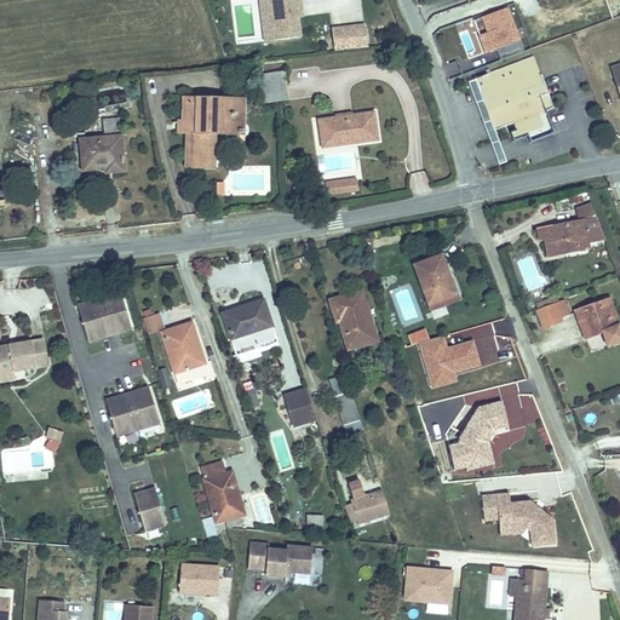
[(300,0),(271,0),(275,45),(299,42),(298,16),(297,7),(302,7),(300,0)]
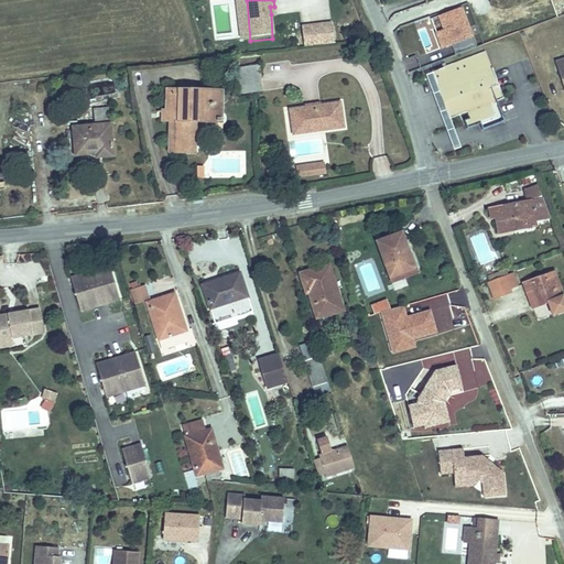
[(437,6),(423,11),(427,21),(433,19),(436,25),(435,25),(437,30),(432,32),(440,52),(468,41),(456,9),(441,14),(437,6)]
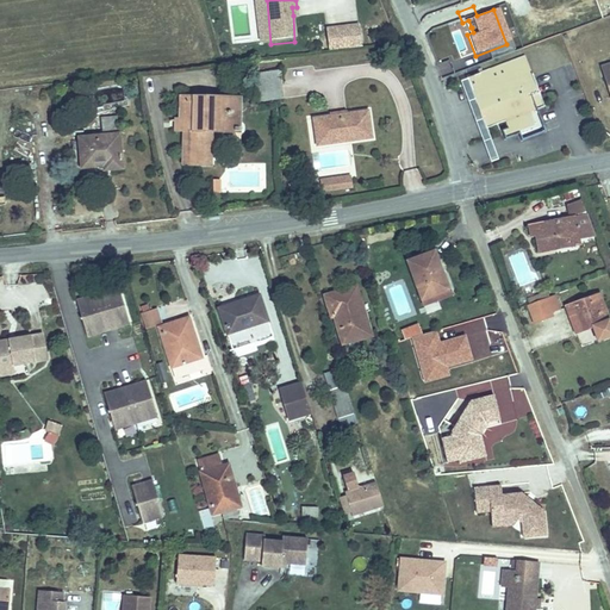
[(468,20),(462,23),(467,35),(473,32),(471,27),(472,27),(468,20)]
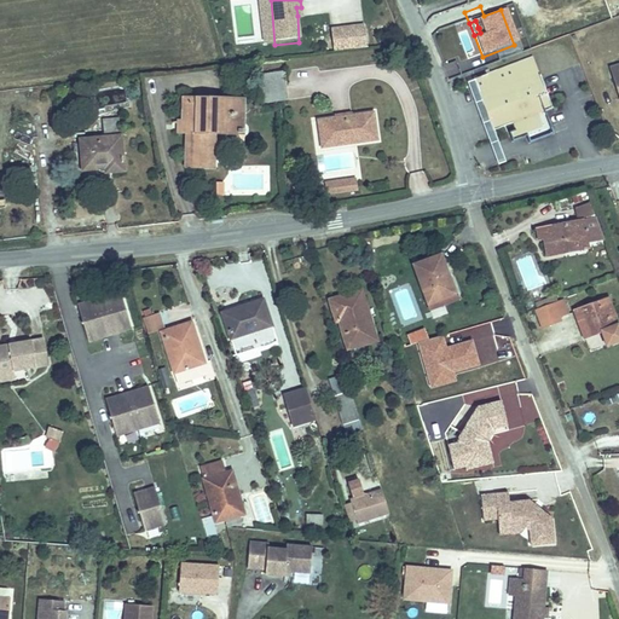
[(368,46),(365,24),(333,29),(335,50),(368,46)]
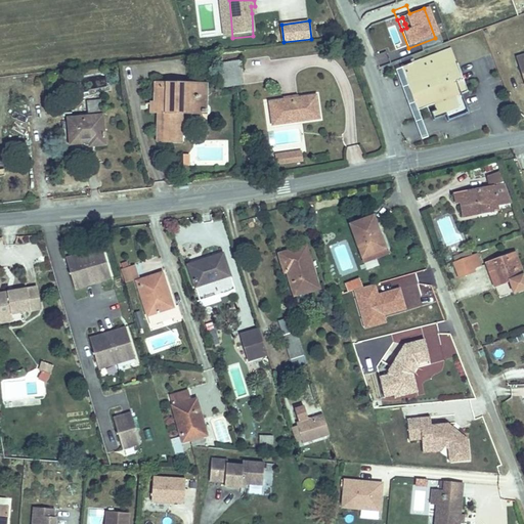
[(446,52),(397,70),(410,113),(426,107),(431,121),(445,117),(450,106),(448,100),(460,95),(446,52)]
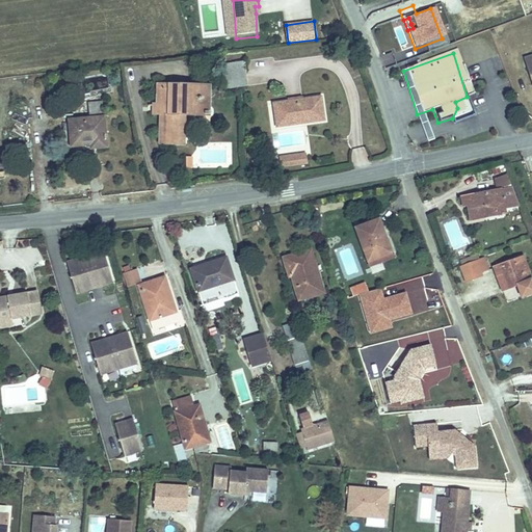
[(531,57),(519,62),(528,91),(531,89),(531,57)]
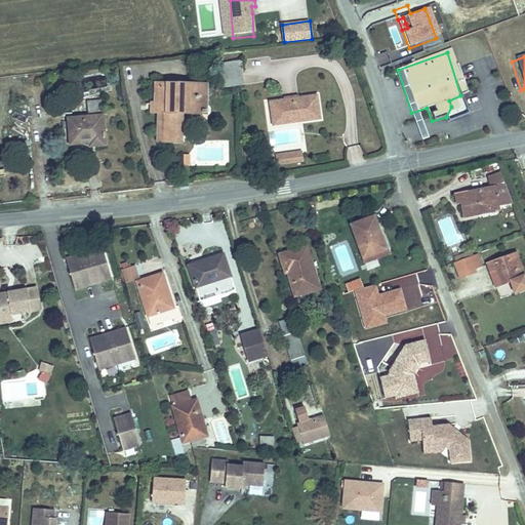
[(239,62),(218,64),(221,89),(241,87),(239,62)]
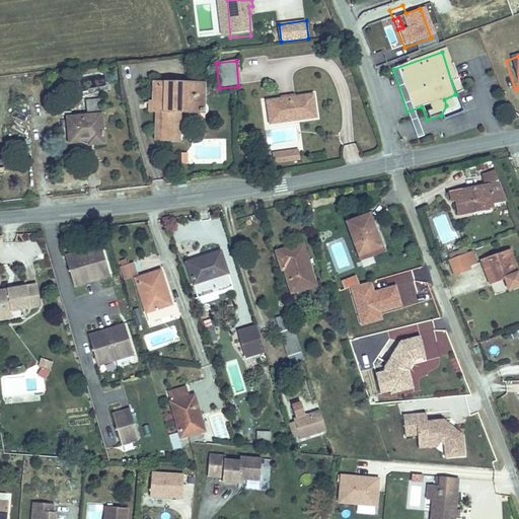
[(145,93),(144,102),(149,102),(149,110),(148,140),(172,140),(172,114),(200,114),(199,106),(194,106),(194,93),(188,93),(188,84),(150,84),(150,92),(145,93)]
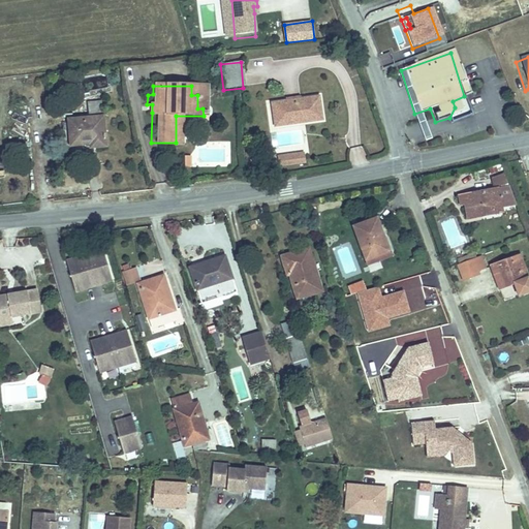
[(204,86),(191,86),(191,95),(197,95),(197,109),(203,109),(204,86)]
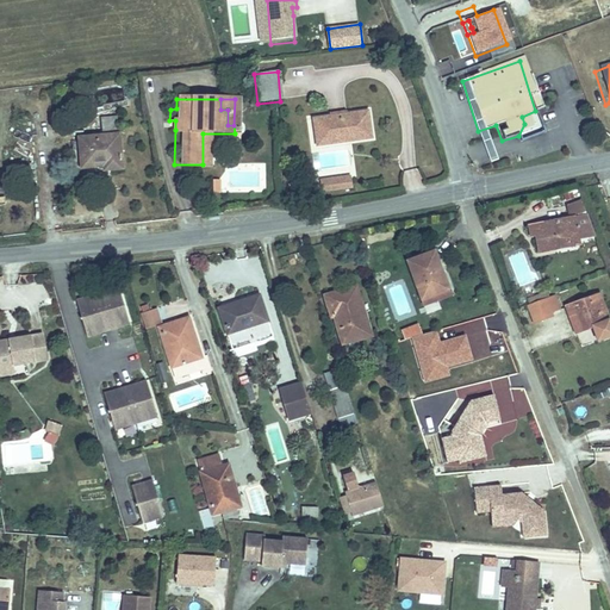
[(367,111),(311,117),(313,139),(334,138),(334,142),(369,138),(367,111)]
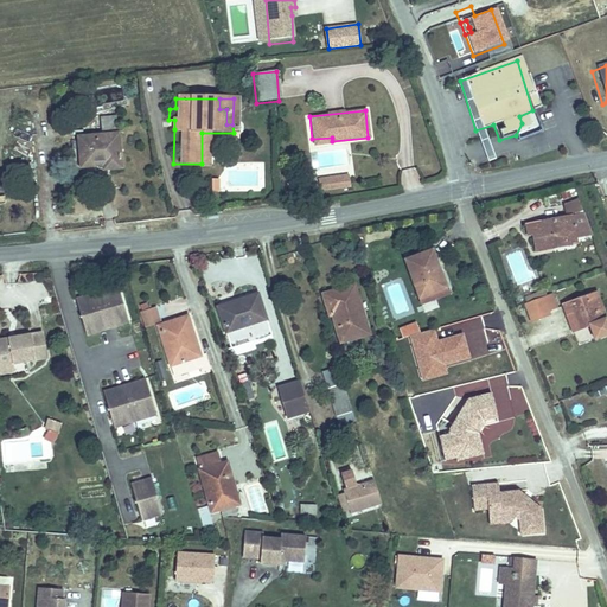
[(100,161),(100,167),(114,165),(107,119),(90,121),(91,132),(66,136),(72,166),(100,161)]
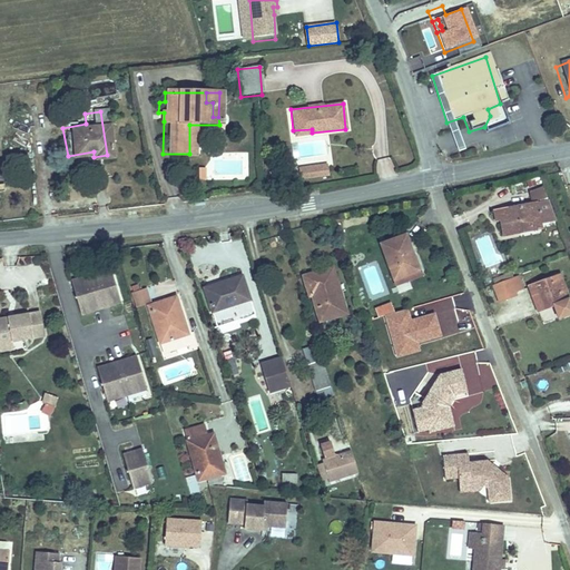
[(164,112),(158,112),(153,112),(153,121),(164,121),(164,112)]
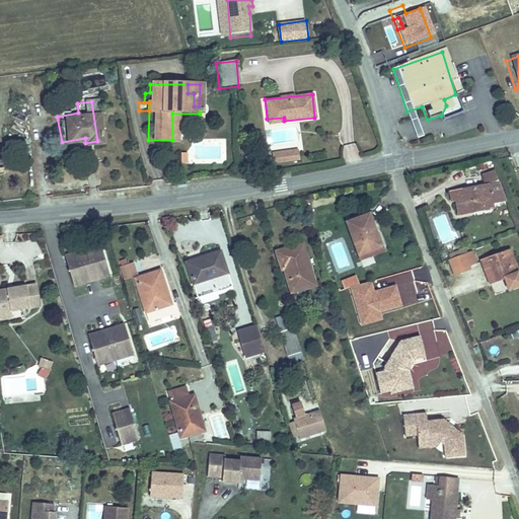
[(425,118),(399,124),(403,140),(429,134),(425,118)]
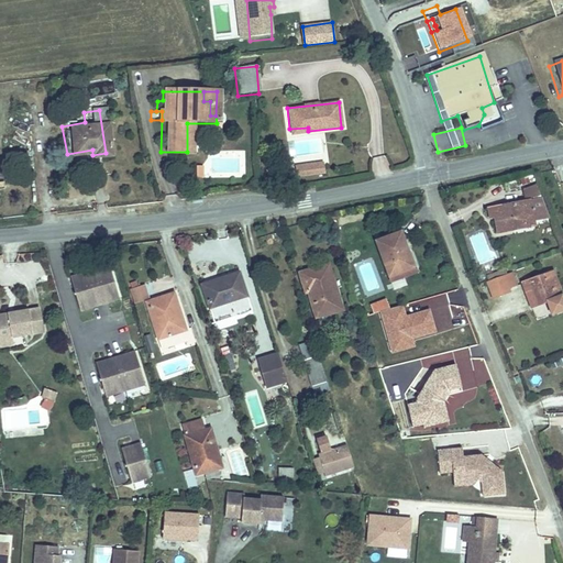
[(317,162),(293,163),(294,173),(318,170),(317,162)]
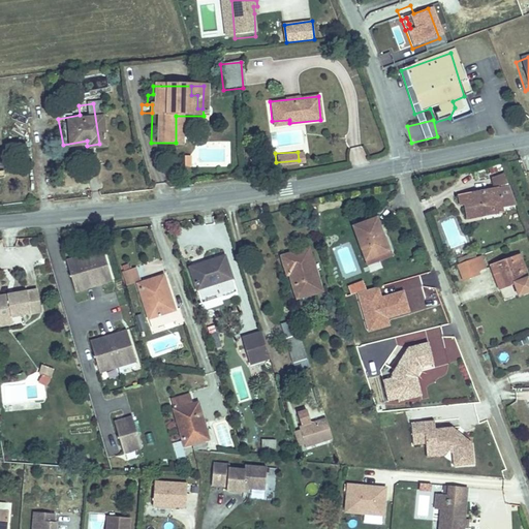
[(511,196),(499,165),(487,170),(489,180),(452,187),(454,199),(459,198),(462,214),(484,210),(483,206),(498,203),(498,199),(509,197),(511,196)]
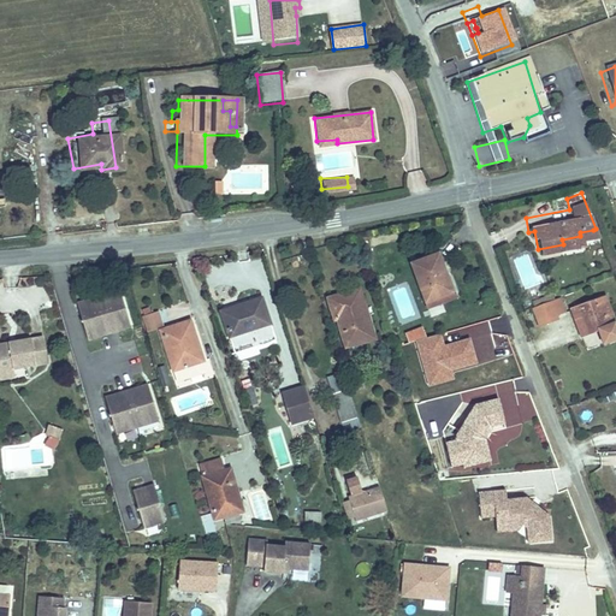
[(434,247),(408,255),(420,294),(446,286),(434,247)]
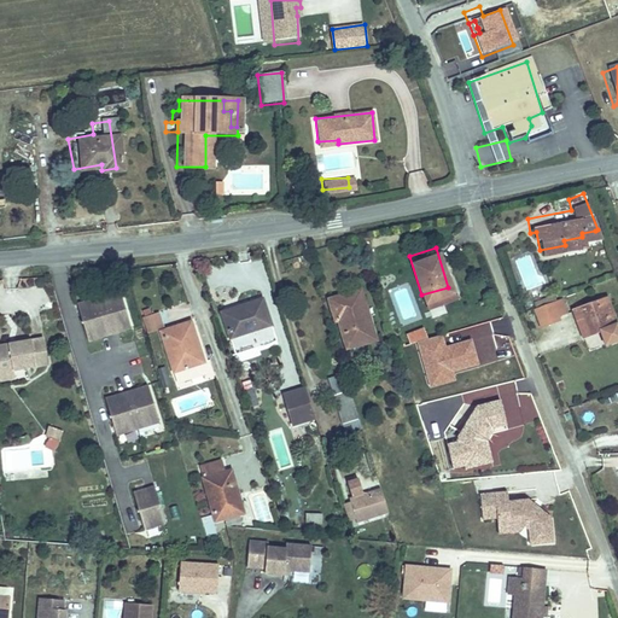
[(514,261),(526,290),(541,285),(529,256),(514,261)]
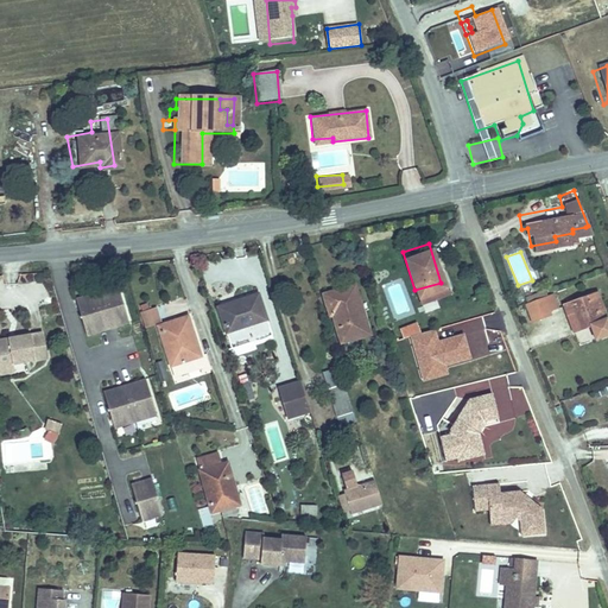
[(343,282),(318,290),(324,311),(328,310),(335,335),(347,331),(349,336),(360,333),(358,322),(363,321),(360,306),(353,309),(343,282)]
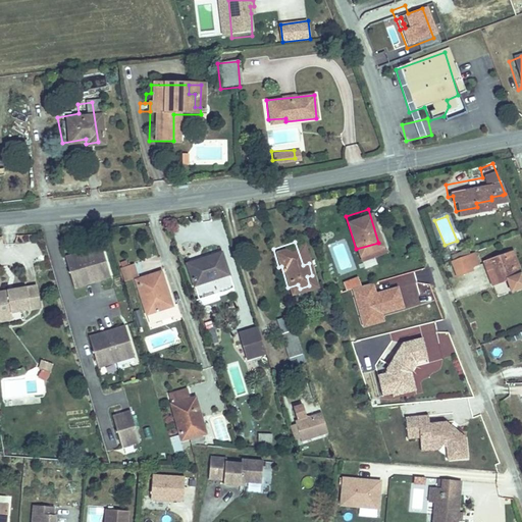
[(100,244),(63,253),(72,285),(109,276),(100,244)]
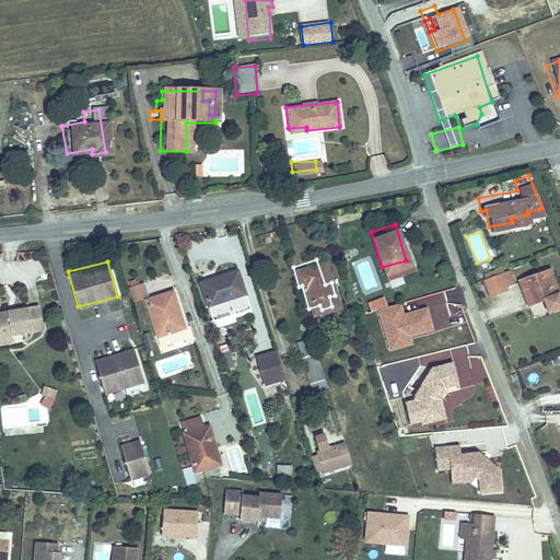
[(524,295),(541,290),(543,295),(558,290),(549,265),(517,276),(524,295)]
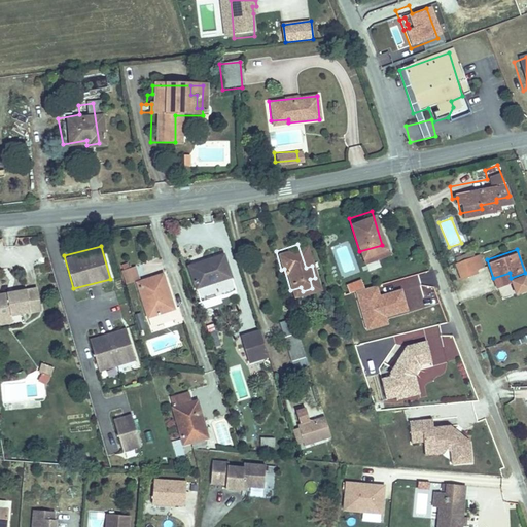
[(204,259),(188,265),(195,284),(213,279),(217,290),(234,284),(221,250),(203,256),(204,259)]
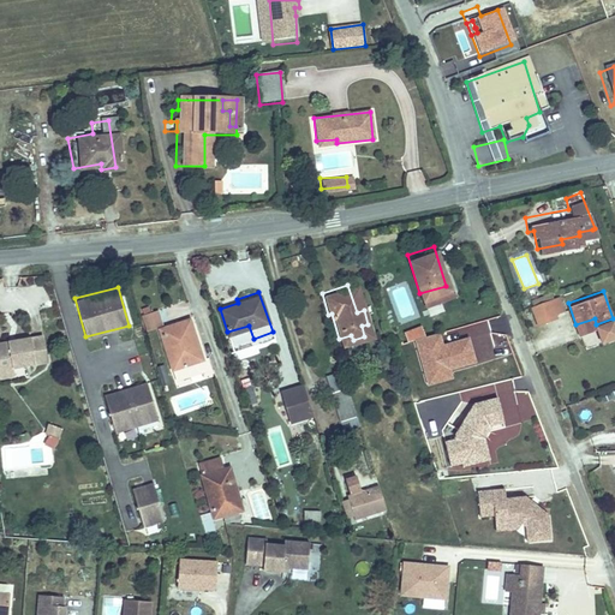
[(560,297),(530,306),(536,326),(566,317),(560,297)]
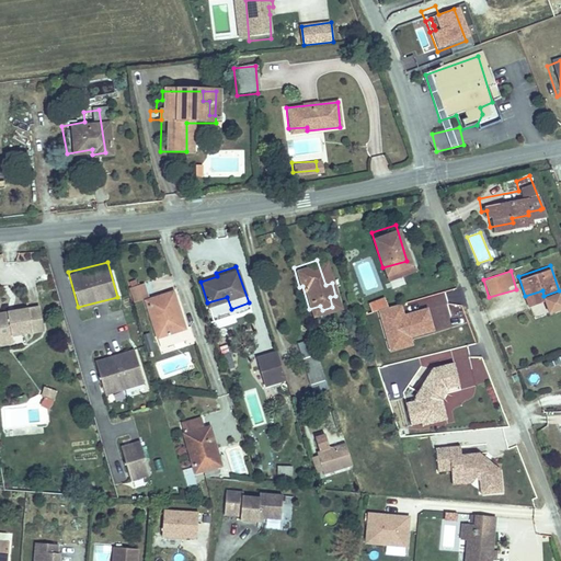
[(144,289),(140,275),(125,278),(129,294),(144,289)]
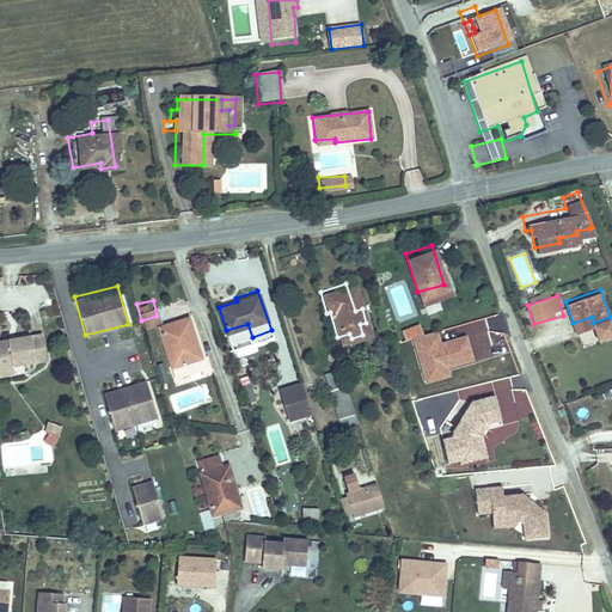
[(189,308),(154,320),(172,373),(206,362),(189,308)]
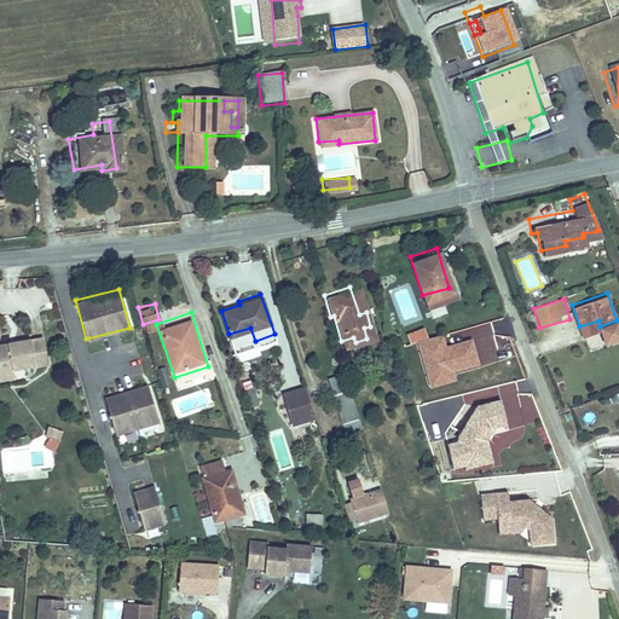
[(42,333),(28,335),(34,363),(48,359),(42,333)]
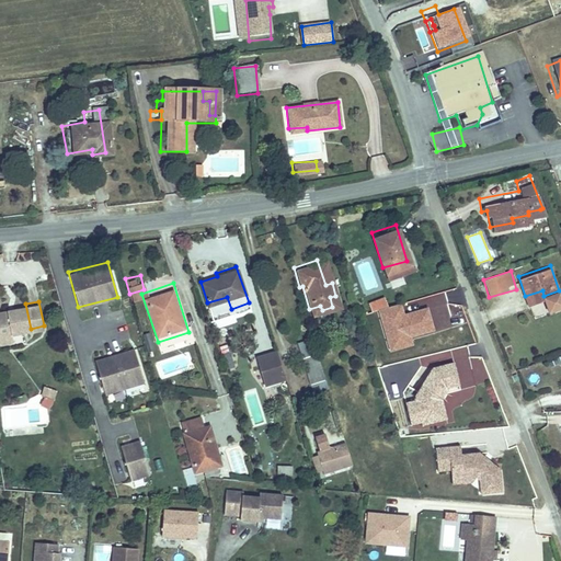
[(0,309),(0,333),(10,332),(31,329),(25,304),(0,309)]
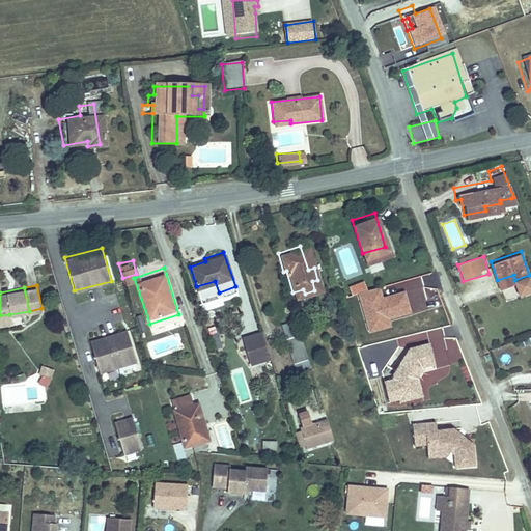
[(9,314),(0,315),(0,324),(11,322),(9,314)]
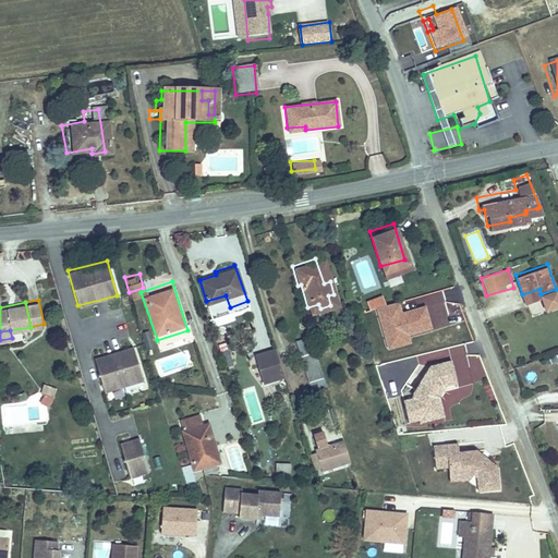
[(143,335),(147,348),(153,346),(148,332),(143,335)]
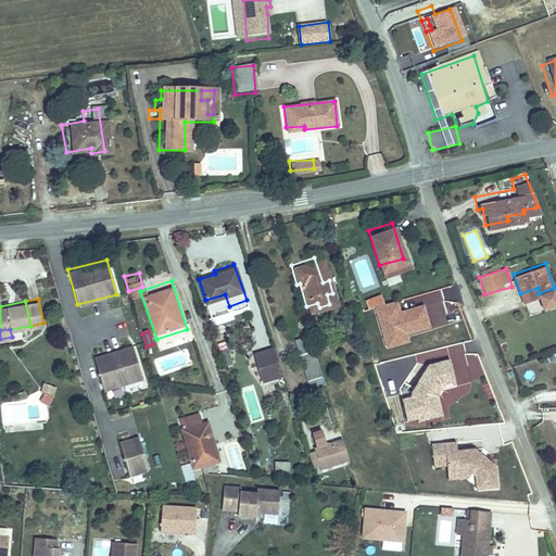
[(315,366),(308,346),(306,340),(293,344),(301,370),(315,366)]
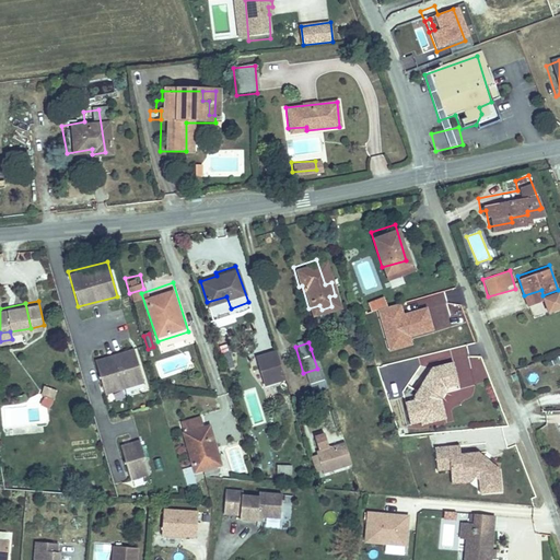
[(467,347),(452,347),(453,361),(467,360),(467,347)]
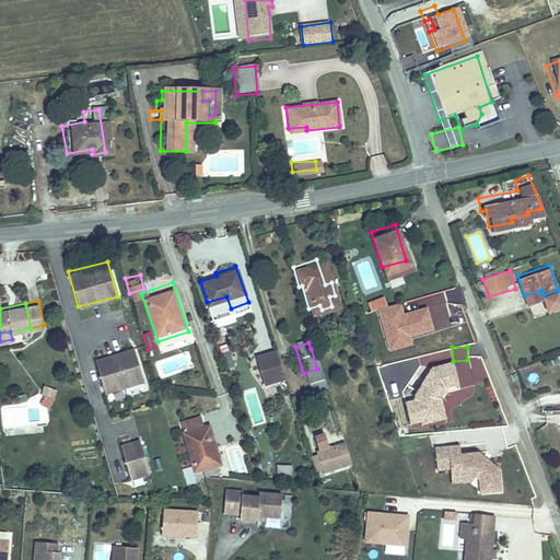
[(131,349),(91,359),(101,394),(140,383),(131,349)]
